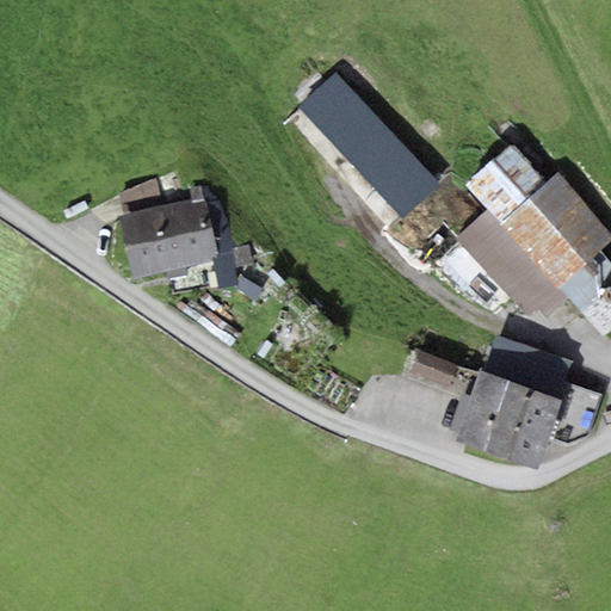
[(442,185),(334,72),(296,107),(403,221),(442,185)]
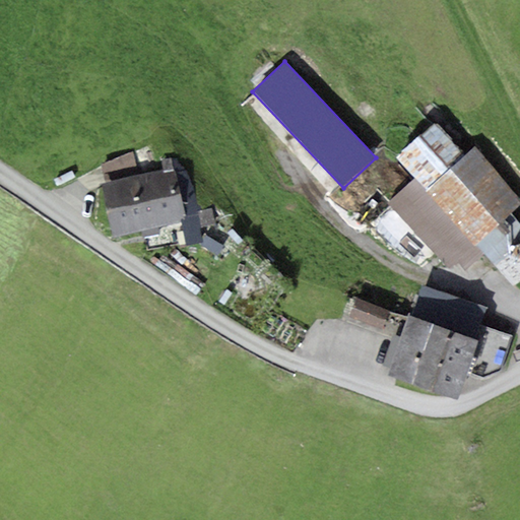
[(519,241),(519,223),(512,214),(519,206),(519,199),(474,148),(465,155),(435,122),(396,157),(415,179),(389,202),(450,270),(458,262),(464,268),(483,252),(495,264),(519,241)]
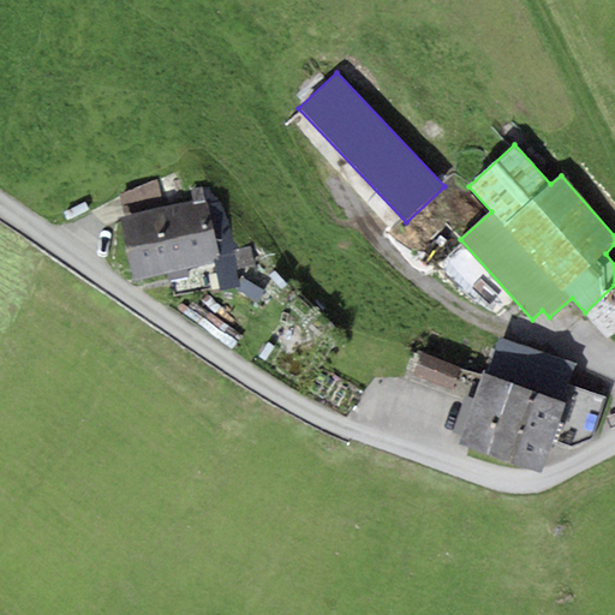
[(120,196),(125,218),(163,208),(157,180),(120,196)]
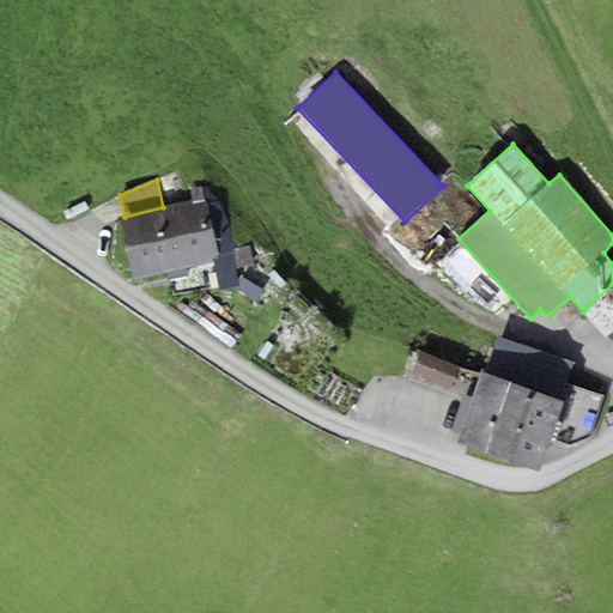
[(125,217),(119,218),(133,279),(220,259),(206,198),(163,207),(125,217)]
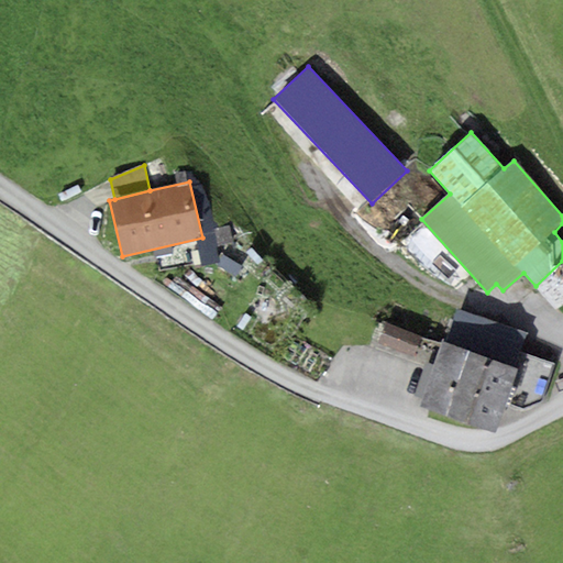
[(459,310),(445,343),(515,368),(520,353),(527,334),(459,310)]
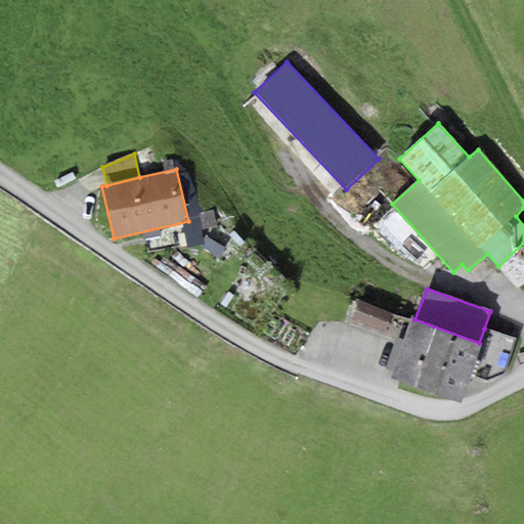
[(394,313),(359,300),(351,321),(386,334),(394,313)]
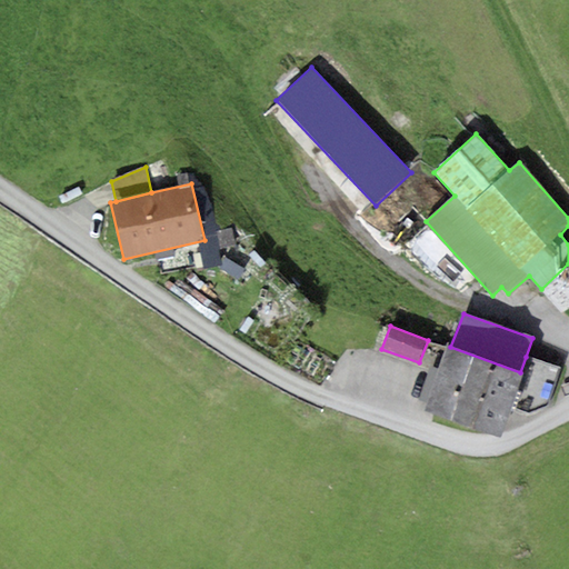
[(450,347),(446,346),(422,409),(500,438),(510,410),(523,373),(520,372),(450,347)]
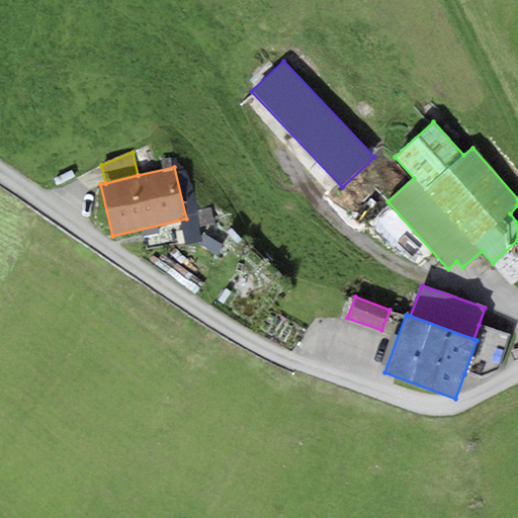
[(510,335),(479,325),(473,339),(477,340),(464,373),(480,377),(497,371),(510,335)]
